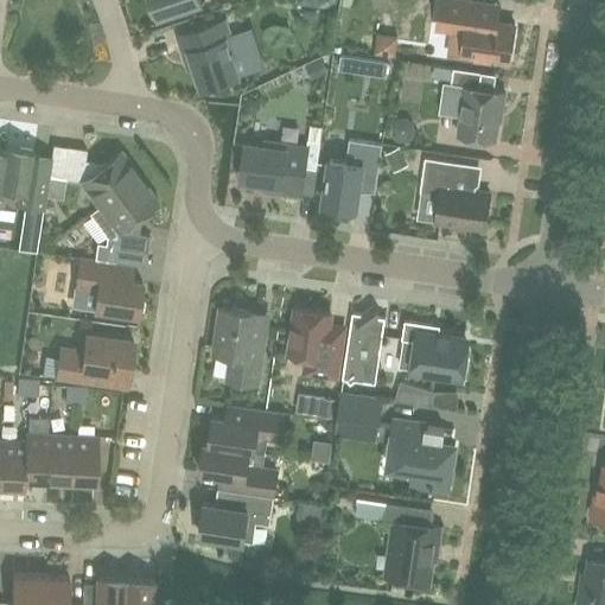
[(150,0),(157,18),(198,4),(197,0),(150,0)]
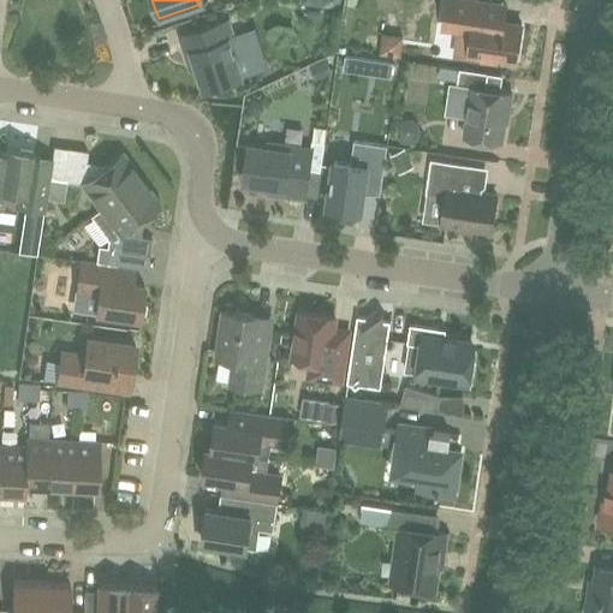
[(297,0),(297,4),(335,10),(337,0),(297,0)]
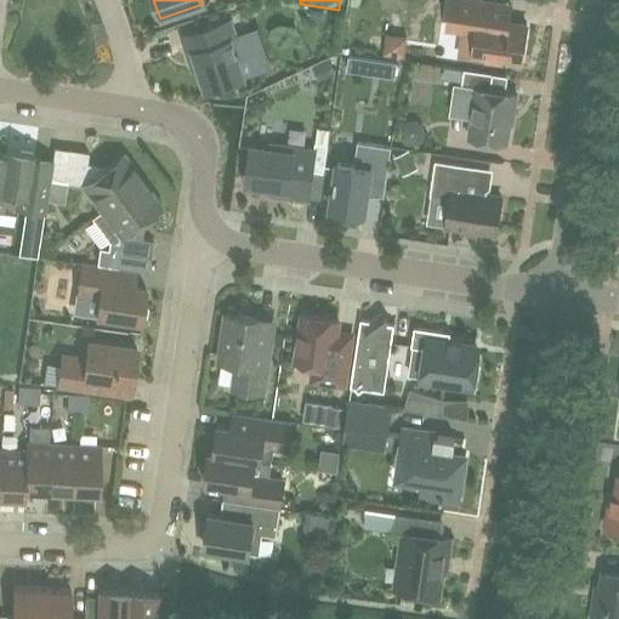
[(510,6),(469,0),(449,0),(446,34),(458,35),(454,60),(480,63),(481,56),(521,62),(526,26),(507,23),(510,6)]
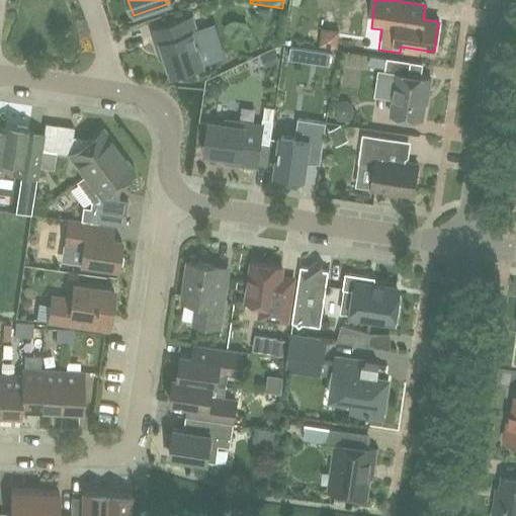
[(171,76),(201,66),(196,50),(200,49),(190,18),(151,31),(158,52),(163,50),(171,76)]
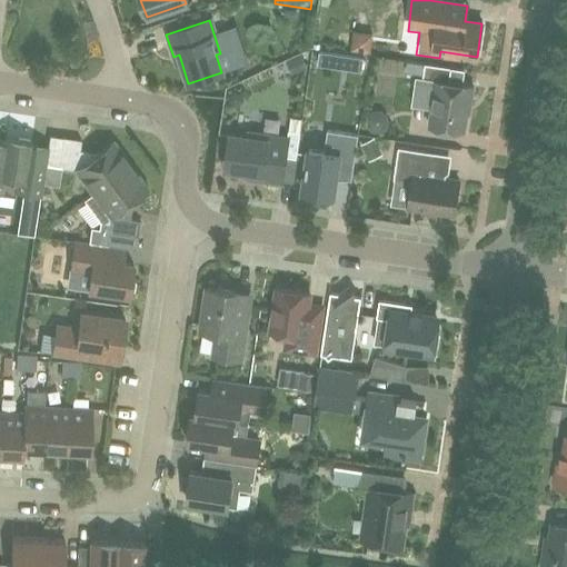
[(469,103),(473,87),(448,83),(450,69),(424,65),(421,80),(433,81),(428,108),(430,109),(428,127),(463,132),(467,102),(469,103)]
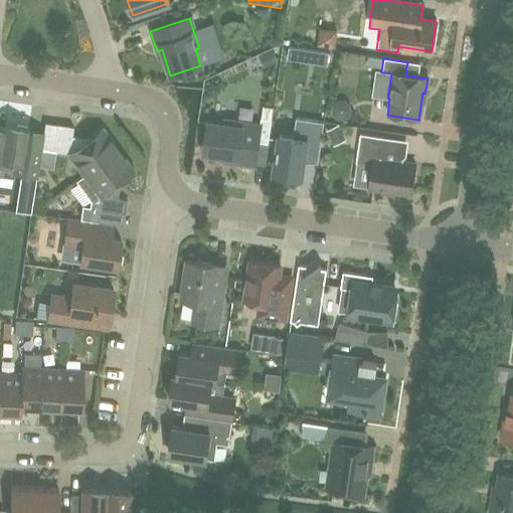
[(253,165),(257,143),(267,144),(271,120),(260,119),(259,126),(223,121),(222,125),(207,123),(203,153),(229,157),(229,162),(253,165)]
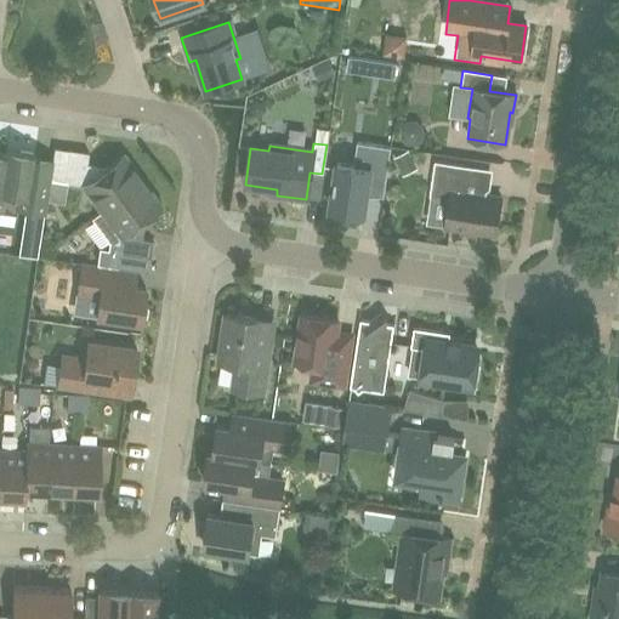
[(363,215),(365,198),(368,176),(385,180),(390,148),(356,143),(352,166),(336,164),(329,210),(363,215)]
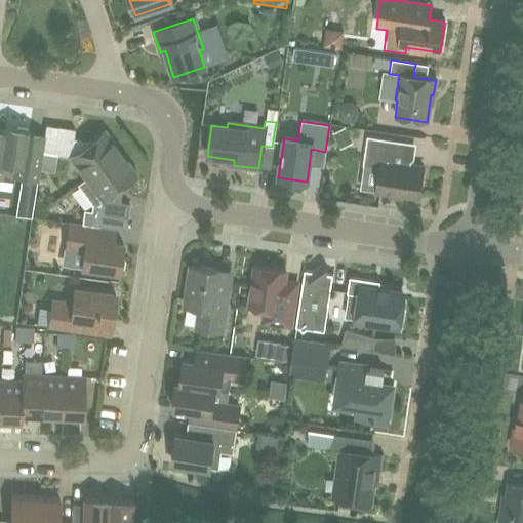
[(42,136),(28,134),(29,132),(4,128),(0,155),(0,174),(36,180),(42,136)]
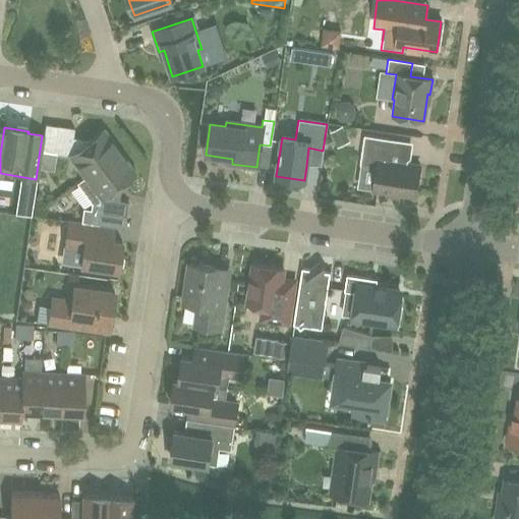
[(84,177),(117,153),(104,134),(99,133),(81,147),(76,139),(71,138),(72,129),(56,127),(52,154),(68,157),(84,177)]
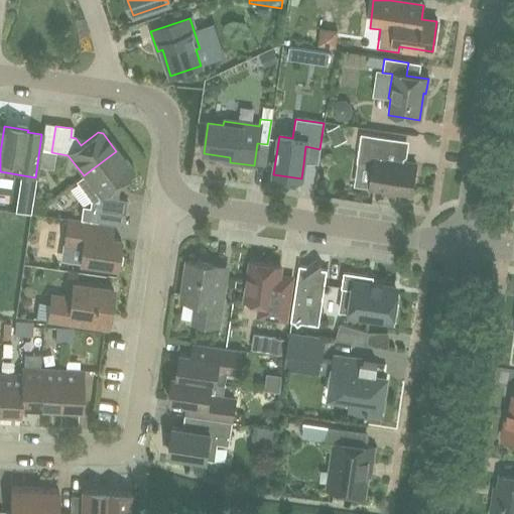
[(386,157),(389,138),(360,134),(356,163),(373,165),(369,188),(410,195),(415,164),(388,161),(386,157)]
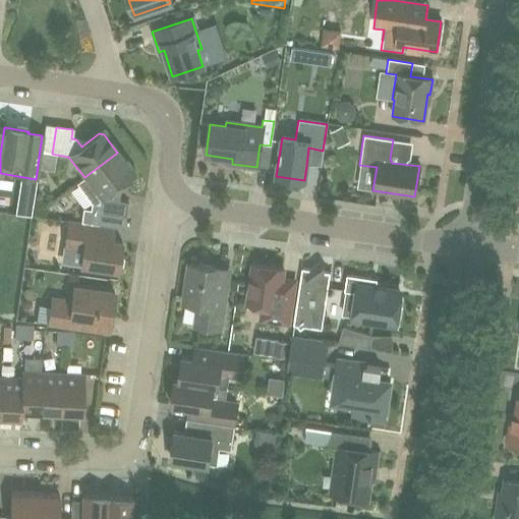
[(89,210),(87,224),(102,226),(106,227),(108,215),(124,218),(126,203),(117,202),(118,195),(113,189),(120,184),(130,176),(131,171),(117,153),(84,177),(74,185),(90,206),(89,210)]
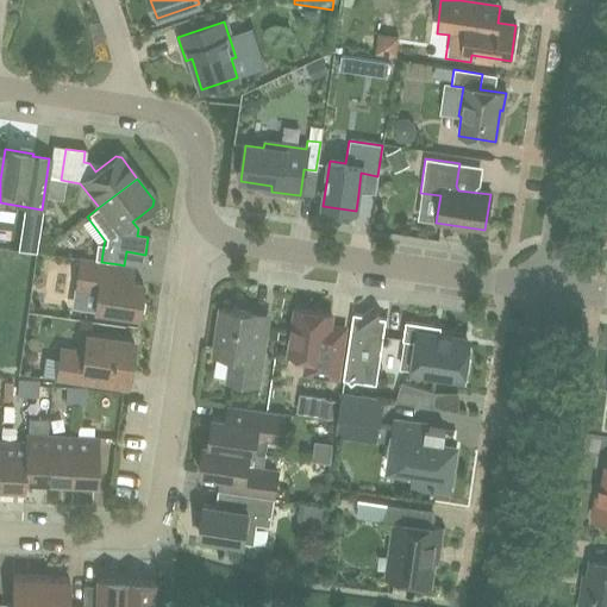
[(119,264),(101,262),(79,258),(74,291),(94,294),(92,311),(136,318),(141,285),(117,281),(119,264)]
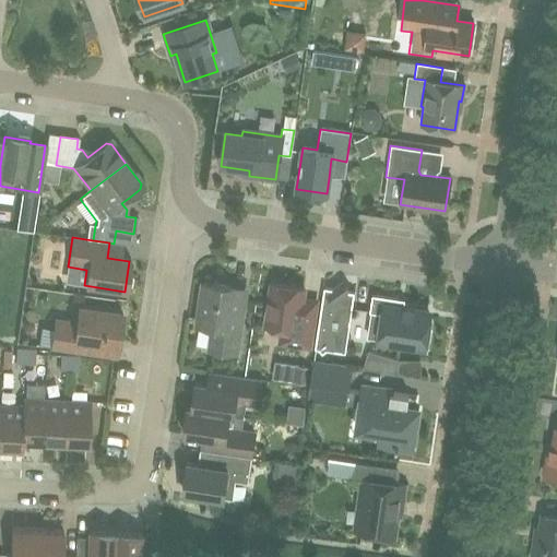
[(236,355),(246,289),(202,283),(196,326),(211,328),(208,351),(236,355)]
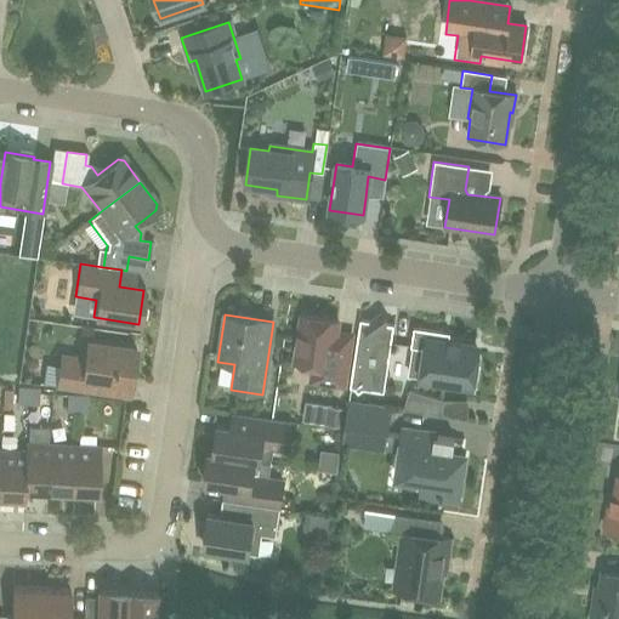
[(382,392),(392,325),(386,324),(379,314),(369,322),(359,321),(348,387),(353,388),(357,393),(362,390),(382,392)]
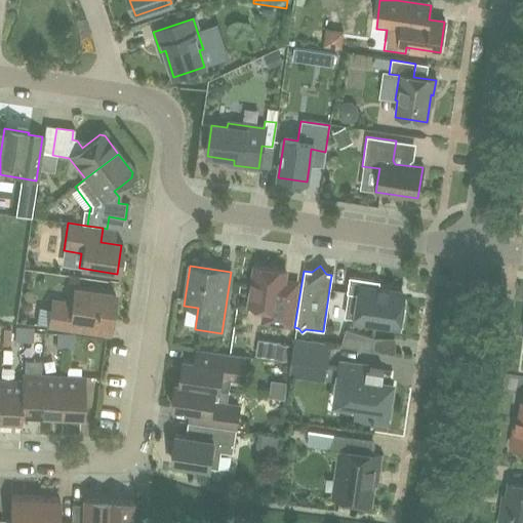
[(260,308),(258,322),(290,327),(296,281),(283,280),(284,272),(254,268),(248,306),(260,308)]
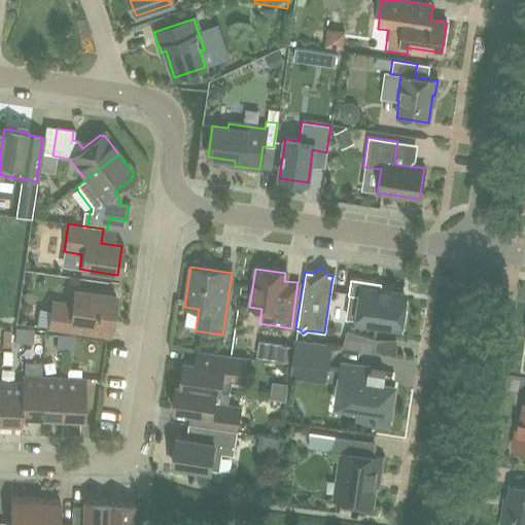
[(359,296),(356,321),(403,327),(406,314),(401,313),(405,294),(373,290),(374,282),(350,278),(347,294),(359,296)]
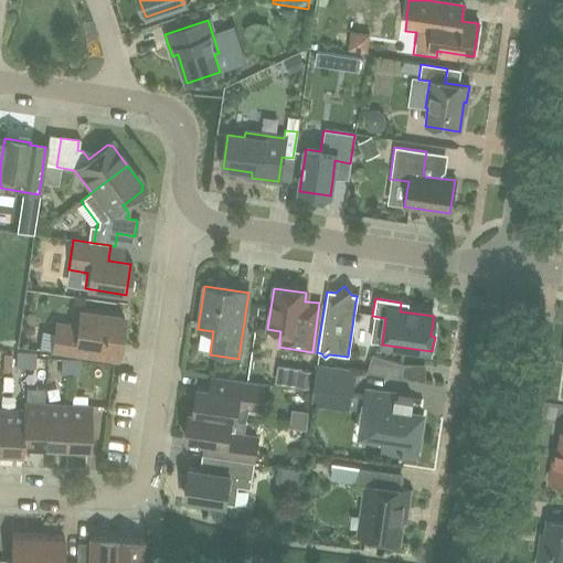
[(55,325),(51,352),(116,362),(123,319),(78,312),(76,328),(55,325)]
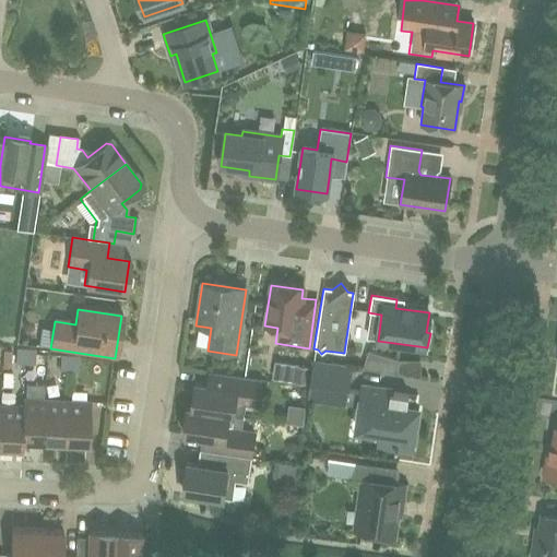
[(14,348),(13,365),(23,365),(24,350),(14,348)]
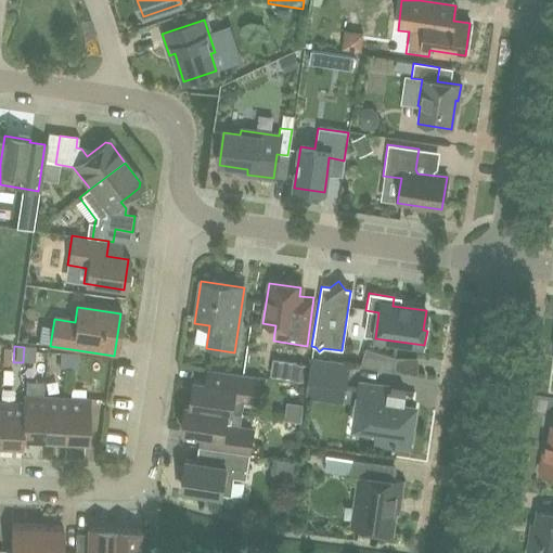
[(24,347),(23,362),(33,363),(34,347),(24,347)]
